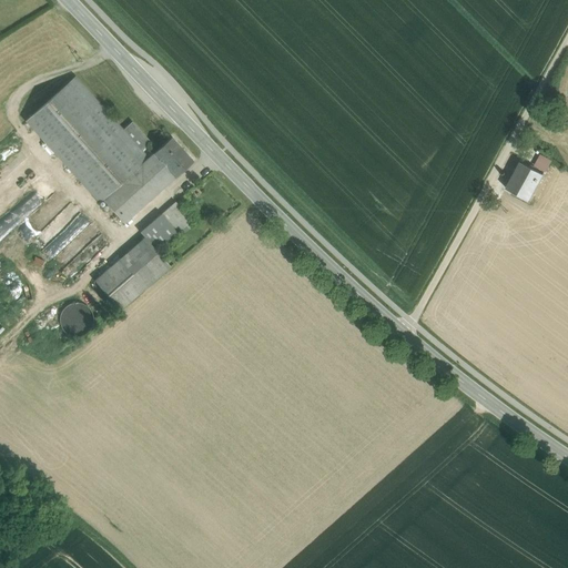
[(123,131),(74,78),(27,121),(99,202),(102,199),(102,200),(148,159),(141,150),(150,142),(132,123),(123,131)]
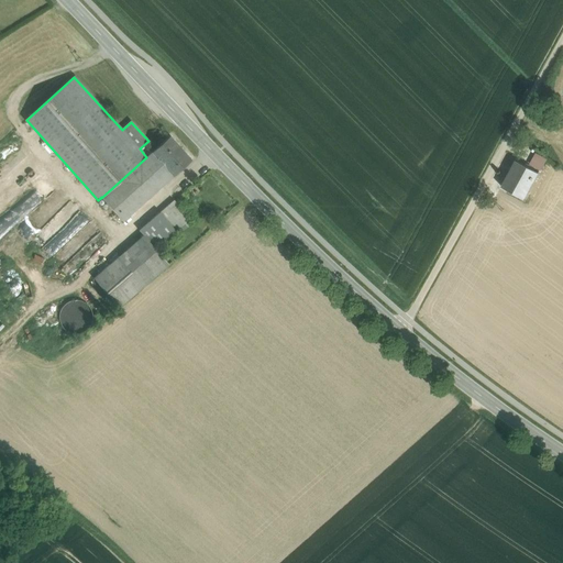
[(169,136),(153,152),(152,152),(173,175),(174,175),(190,159),(169,136)]
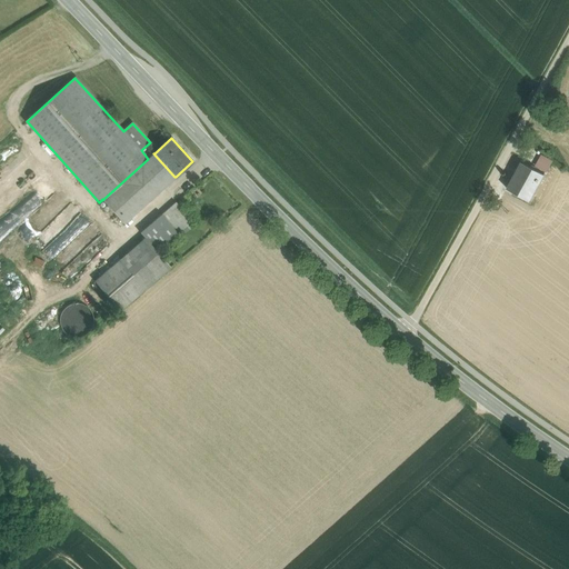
[(148,159),(102,200),(123,223),(175,177),(153,153),(148,159)]
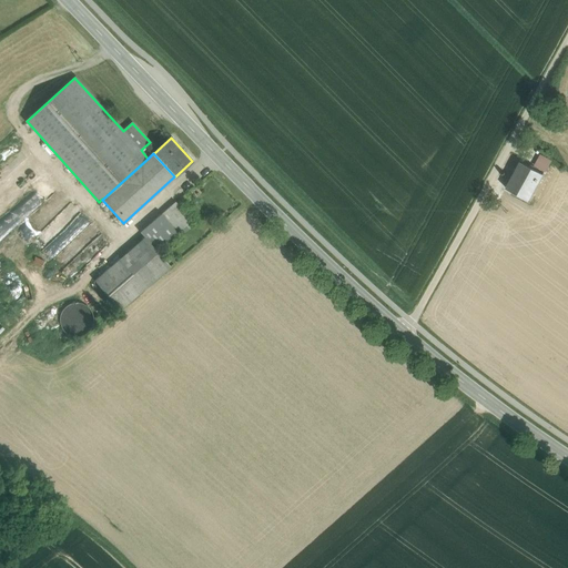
[(541,173),(521,163),(517,170),(518,171),(513,182),(511,182),(510,183),(529,193),(539,173),(540,174),(541,173)]
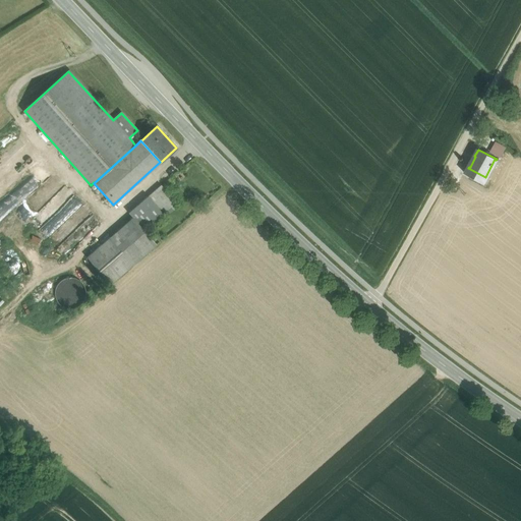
[(520,165),(520,158),(513,153),(506,165),(518,170),(520,165)]
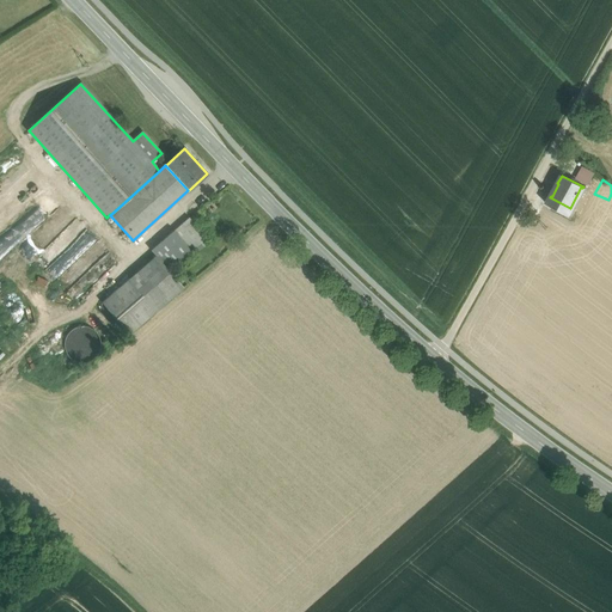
[(67,201),(18,246),(34,261),(77,219),(67,201)]
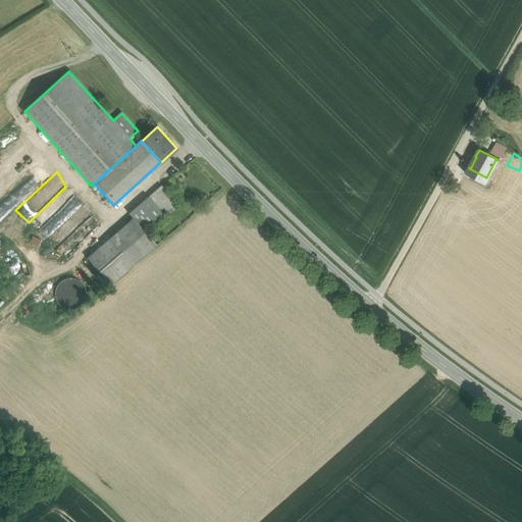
[(170,177),(163,185),(167,189),(174,183),(170,177)]
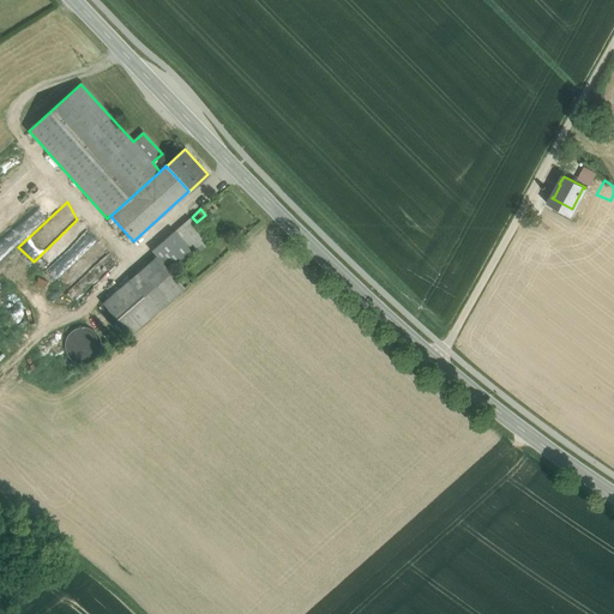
[(206,239),(190,218),(174,232),(192,252),(206,239)]
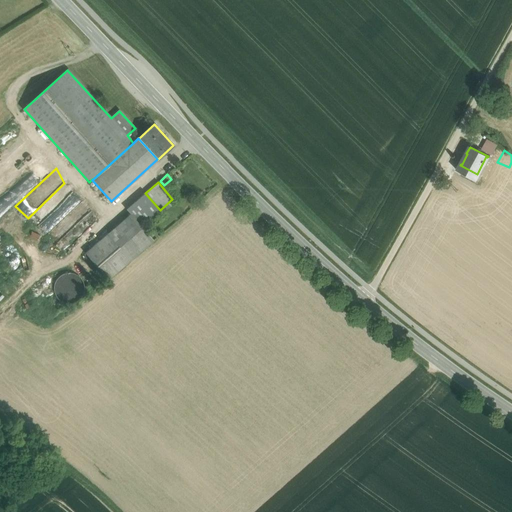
[(64,183),(28,218),(37,227),(73,192),(64,183)]
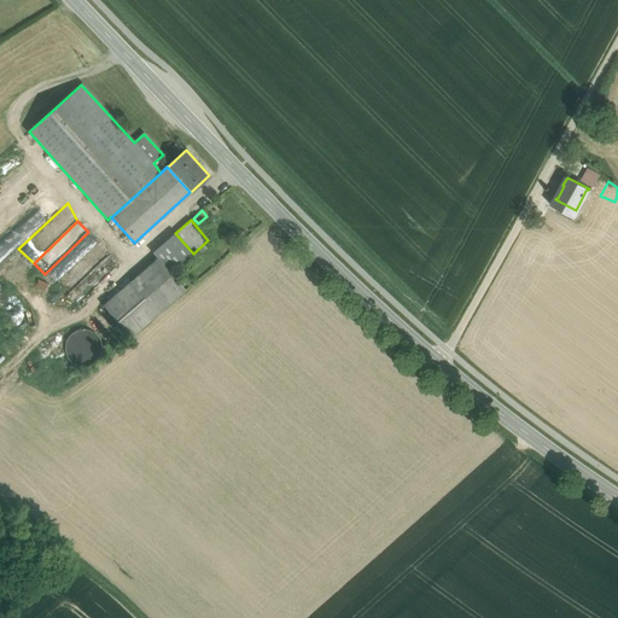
[(88,232),(45,274),(56,285),(99,243),(88,232)]
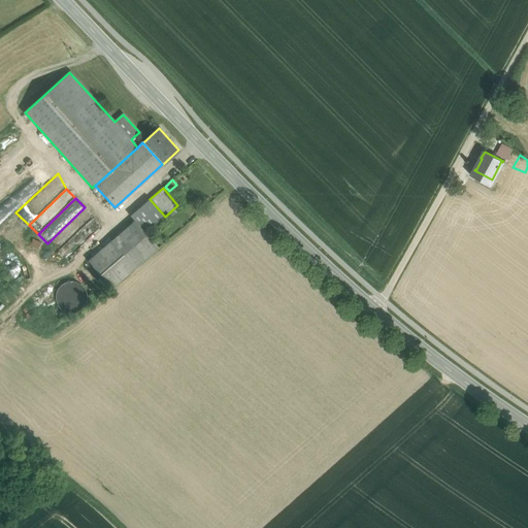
[(150,199),(130,216),(134,221),(145,233),(165,217),(150,199)]
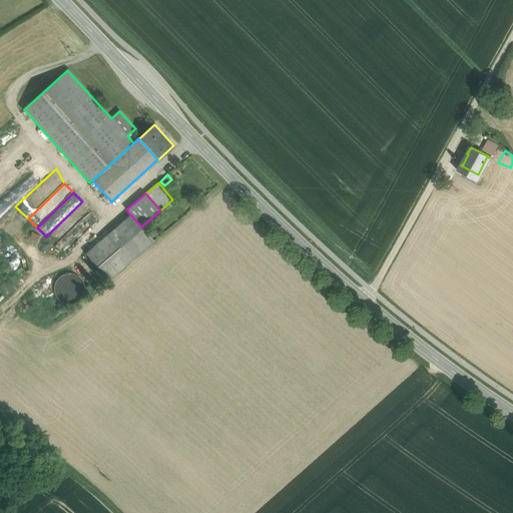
[(82,201),(46,236),(55,245),(91,212),(82,201)]
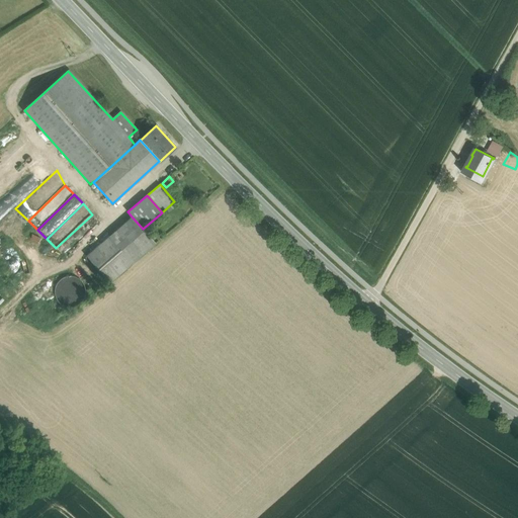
[(92,214),(56,248),(63,256),(66,253),(76,243),(100,221),(92,214)]
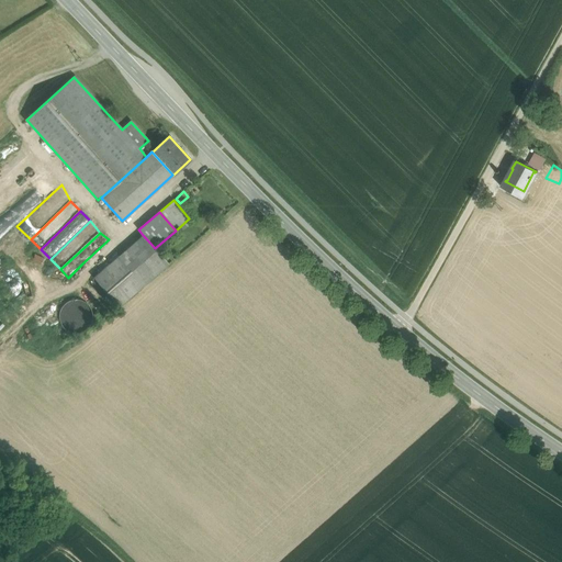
[(143,235),(117,256),(143,285),(168,263),(155,248),(143,235)]
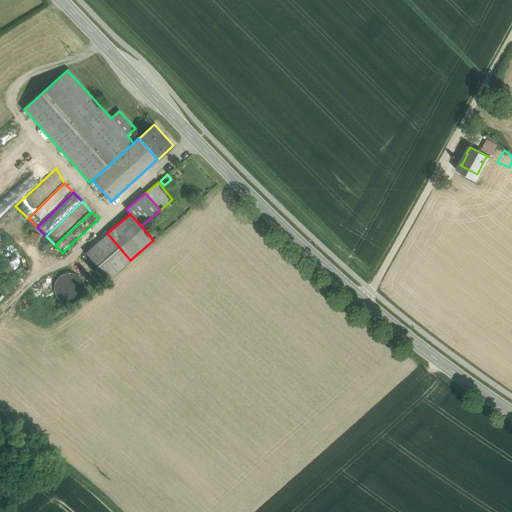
[(107,233),(85,253),(108,279),(130,260),(107,233)]
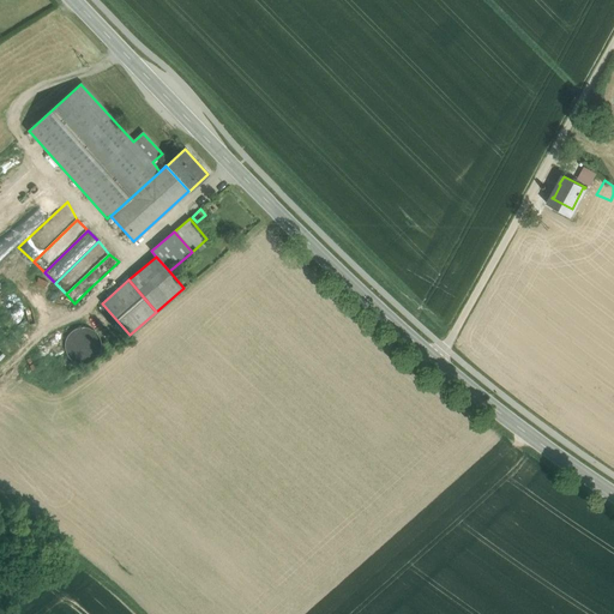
[(90,288),(78,300),(84,306),(96,295),(90,288)]
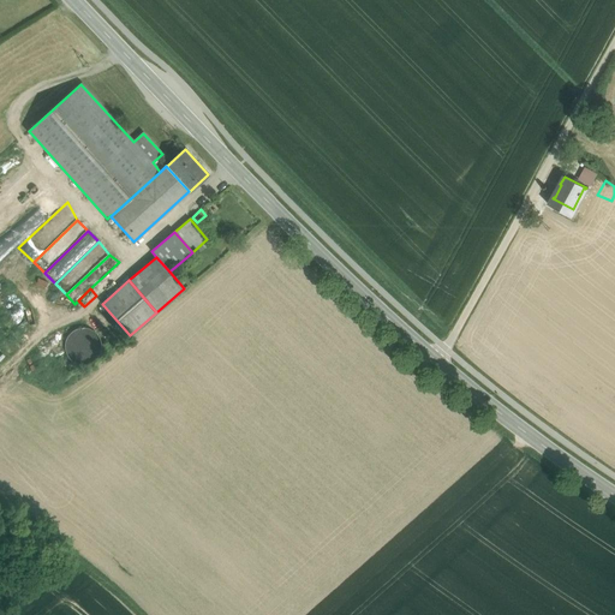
[(100,353),(101,346),(100,339),(95,333),(89,329),(82,328),(76,329),(70,333),(65,339),(64,346),(66,353),(70,359),(76,363),(83,364),(90,363),(96,359),(100,353)]
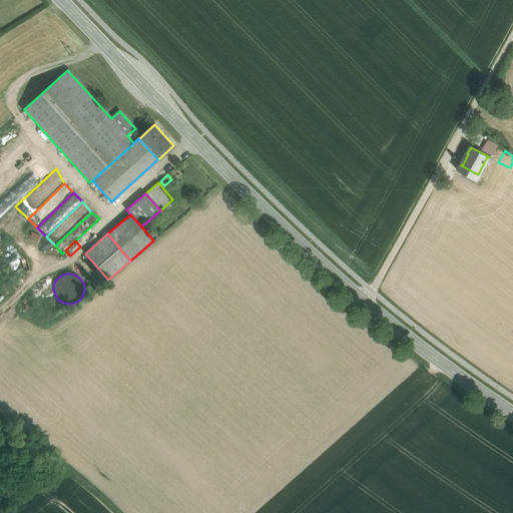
All buildings are outlined.
